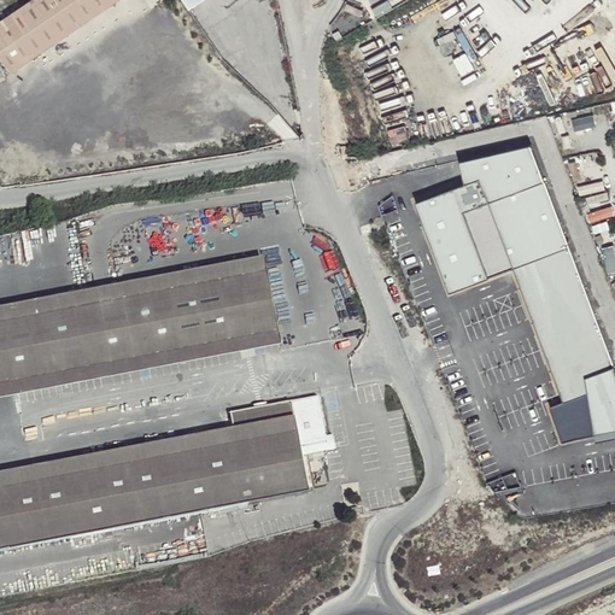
[(23,0),(0,16),(0,63),(5,70),(111,0),(23,0)]
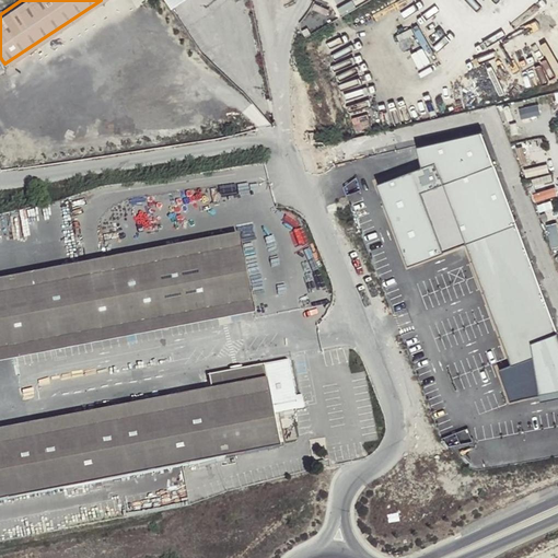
[(557,335),(480,128),(413,144),(421,163),(375,181),(406,263),(465,241),(510,362),(498,368),(509,397),(520,392),(557,386),(557,335)]
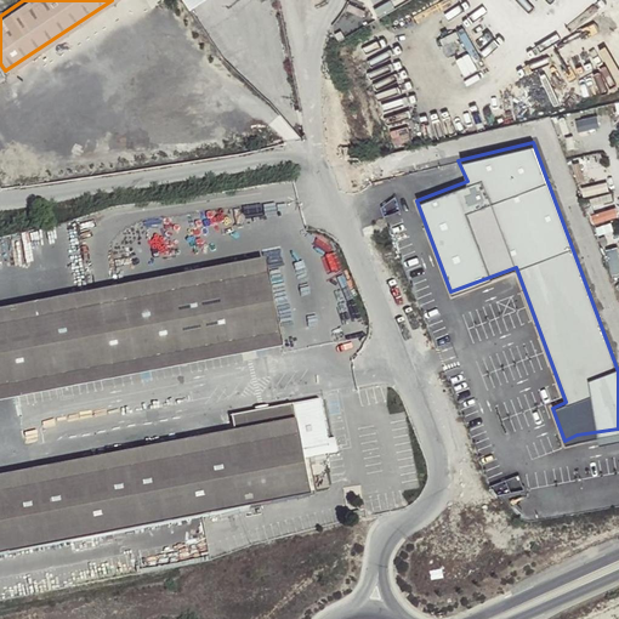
[(0,387),(278,333),(265,270),(120,299),(90,305),(33,316),(0,323),(0,387)]
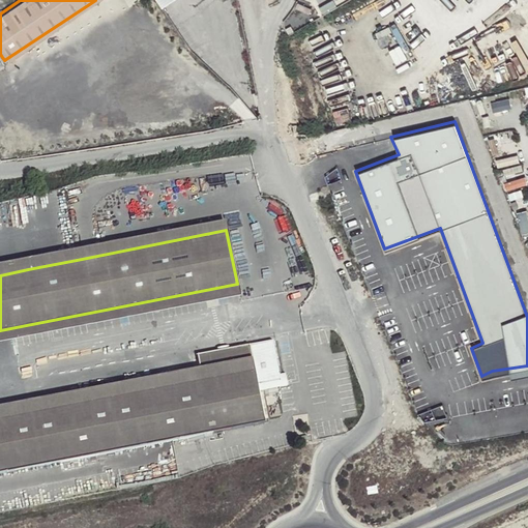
[(196,353),(198,367),(200,379),(0,417),(0,471),(170,438),(262,420),(247,344),(196,353)]
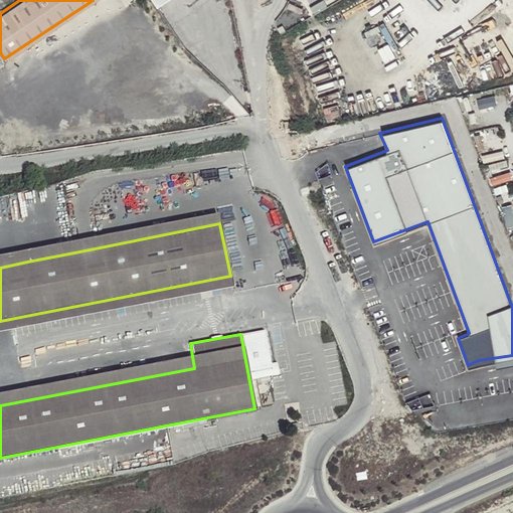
[(0,405),(194,368),(192,356),(0,393),(0,405)]
